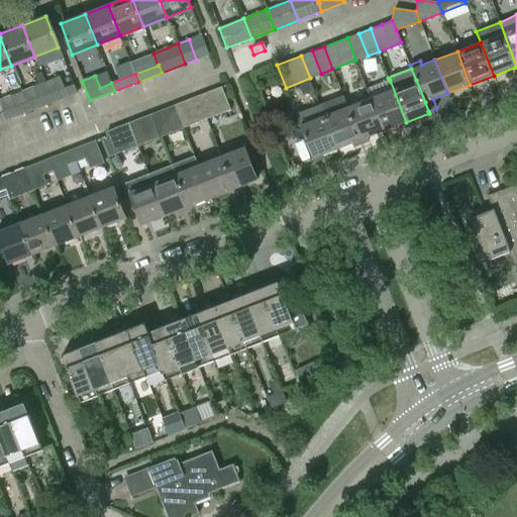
[(61,77),(44,83),(52,103),(76,94),(73,85),(65,88),(61,77)]
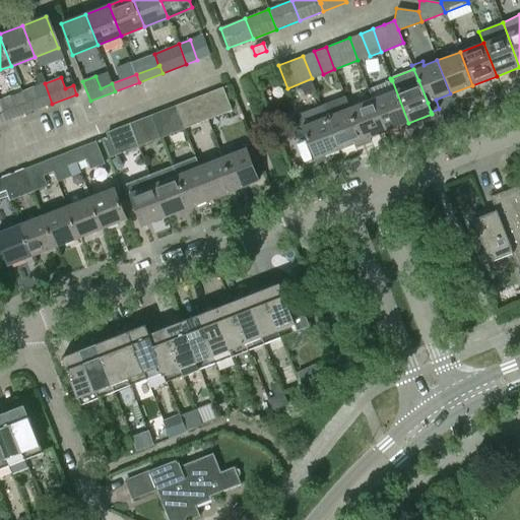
[(407,123),(408,123),(392,80),(391,80),(369,89),(372,99),(373,99),(385,131),(391,129),(393,133),(408,127),(407,123)]
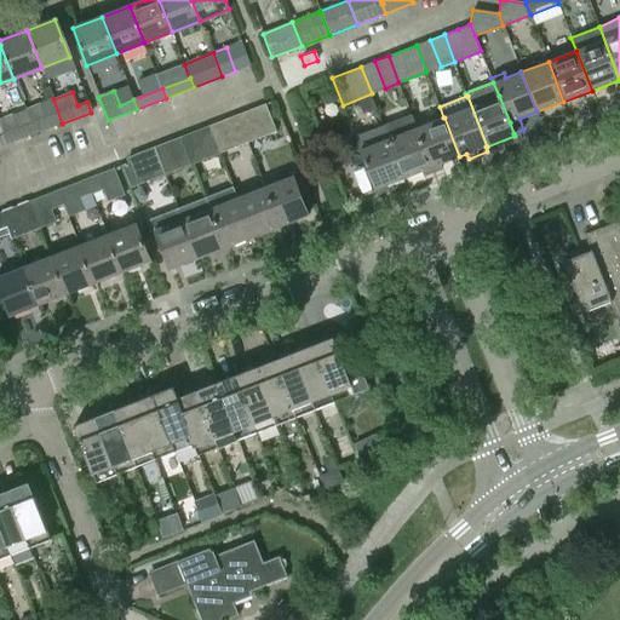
[(53,99),(26,110),(34,135),(62,124),(53,99)]
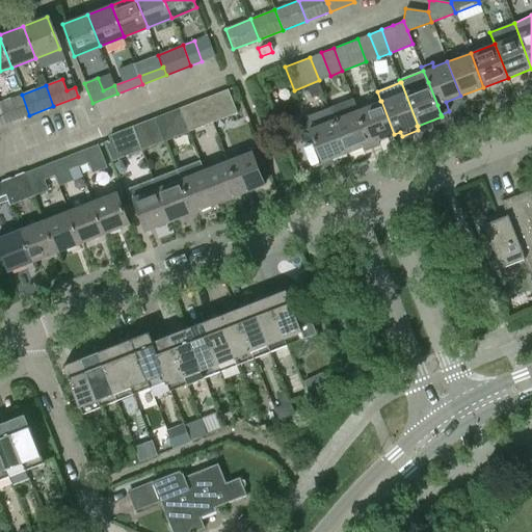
[(229,88),(215,94),(224,118),(237,113),(229,88)]
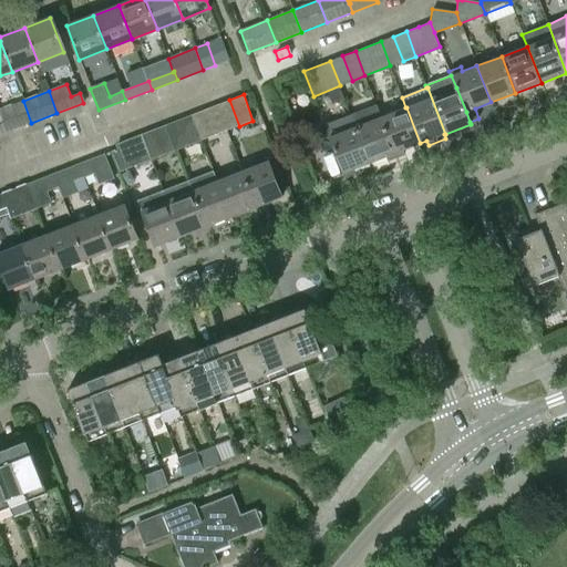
[(23,101),(0,109),(0,116),(7,132),(31,123),(23,101)]
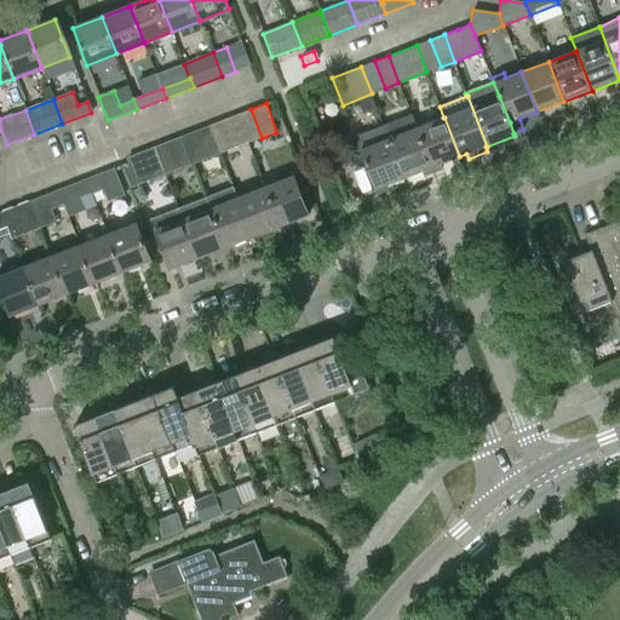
[(236,115),(208,126),(219,154),(247,143),(236,115)]
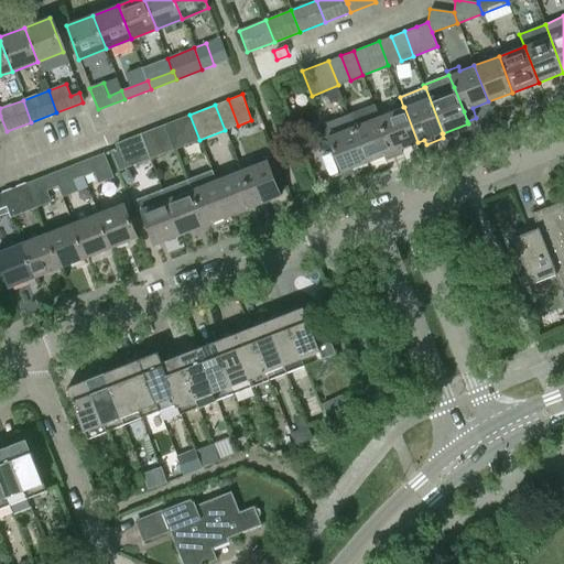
[(391,153),(393,152),(379,116),(375,105),(349,115),(368,162),(375,159),(376,163),(393,156),(391,153)]
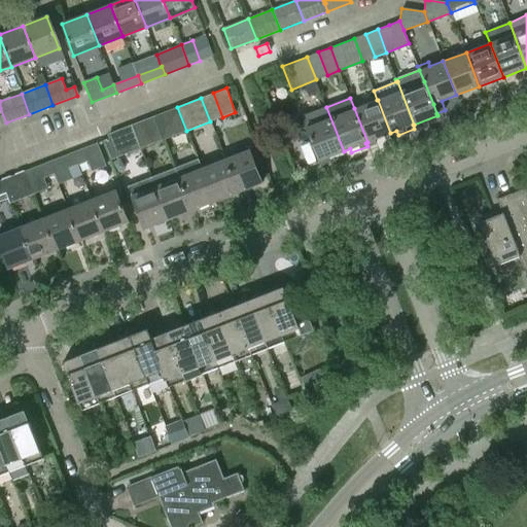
[(377,100),(354,108),(367,142),(390,133),(378,100),(377,100)]
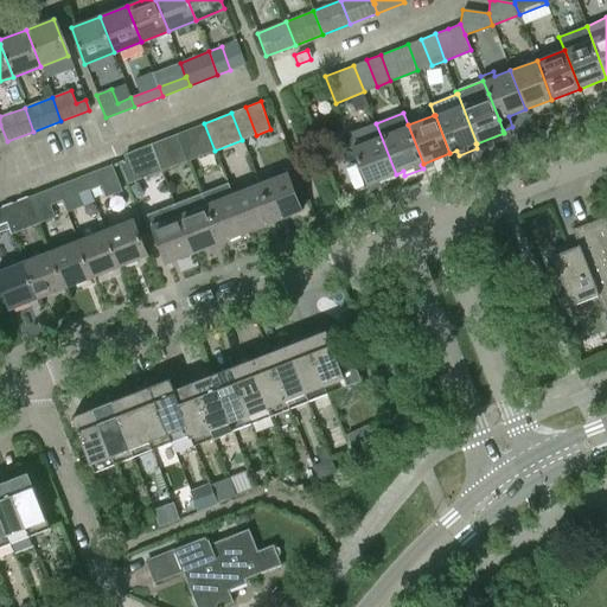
[(215,151),(204,123),(191,128),(202,155),(215,151)]
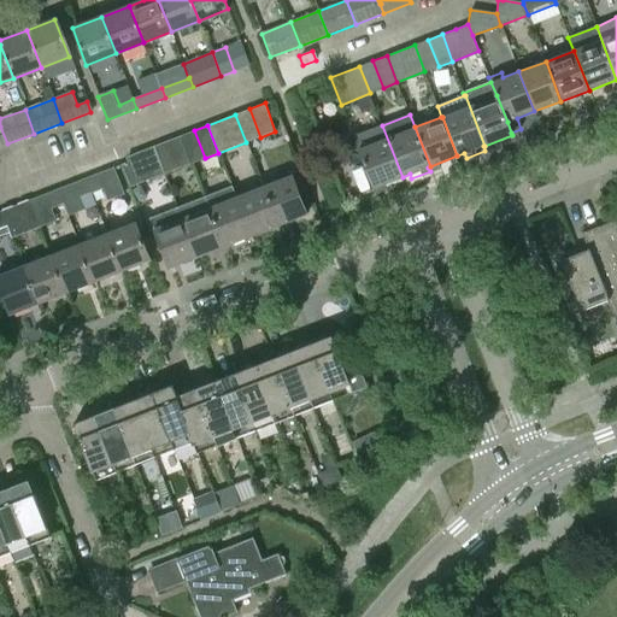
[(353,136),(375,193),(385,189),(383,184),(403,177),(382,125),(353,136)]
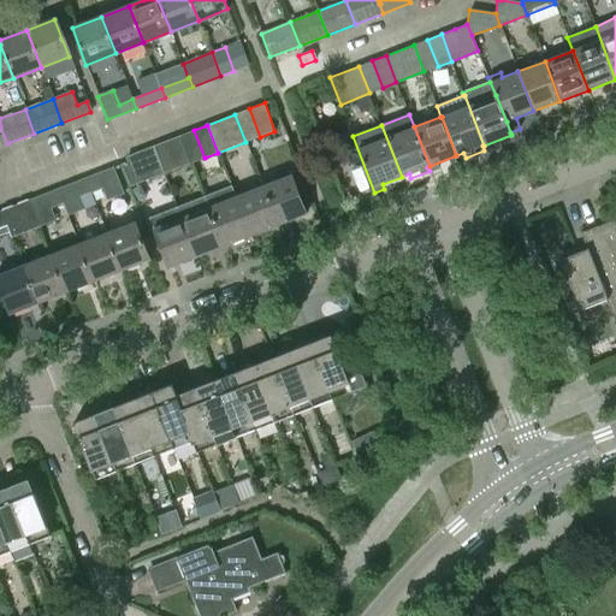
[(179,135),(166,141),(177,169),(190,164),(179,135)]
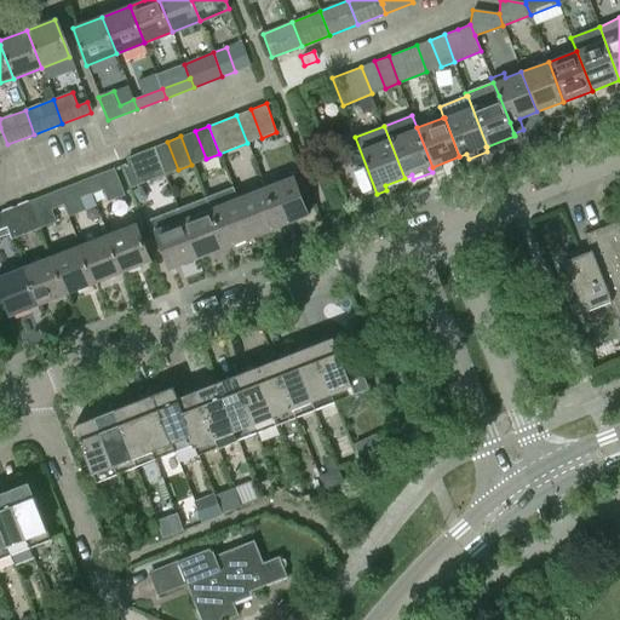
[(139,153),(150,181),(164,174),(153,147),(139,153)]
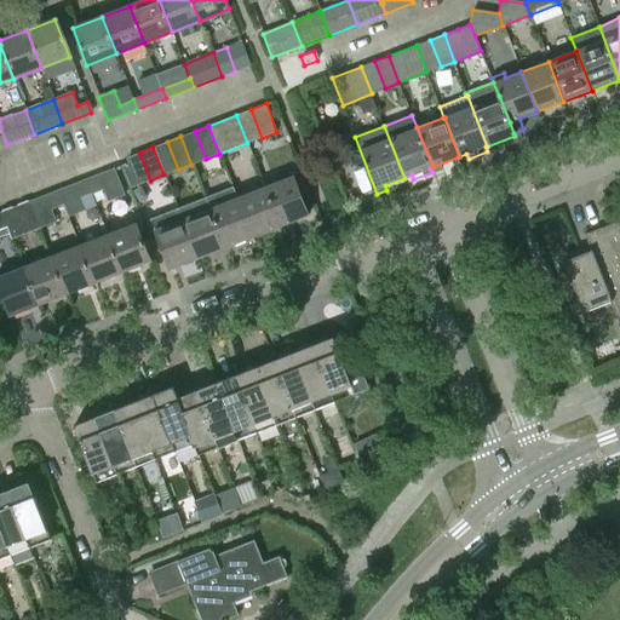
[(86,179),(92,194),(103,190),(98,174),(86,179)]
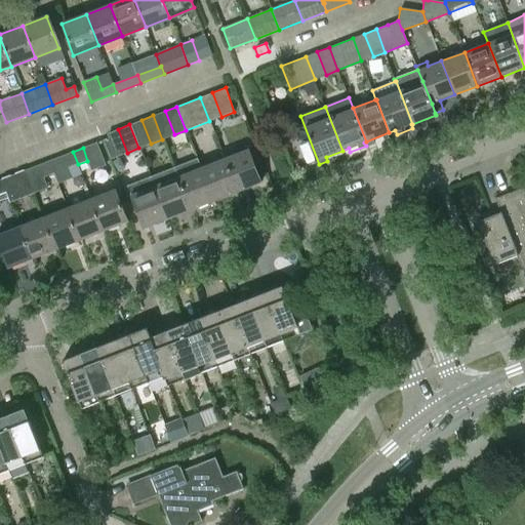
[(225,158),(237,192),(260,182),(248,149),(225,158)]
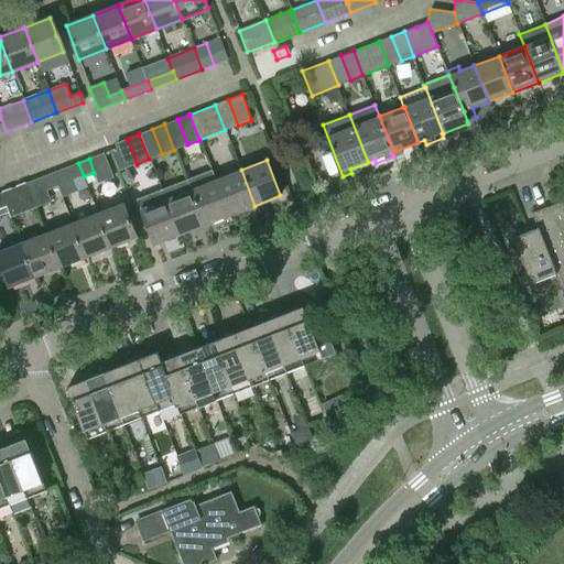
[(84,176),(78,163),(67,167),(76,192),(88,187),(84,176)]
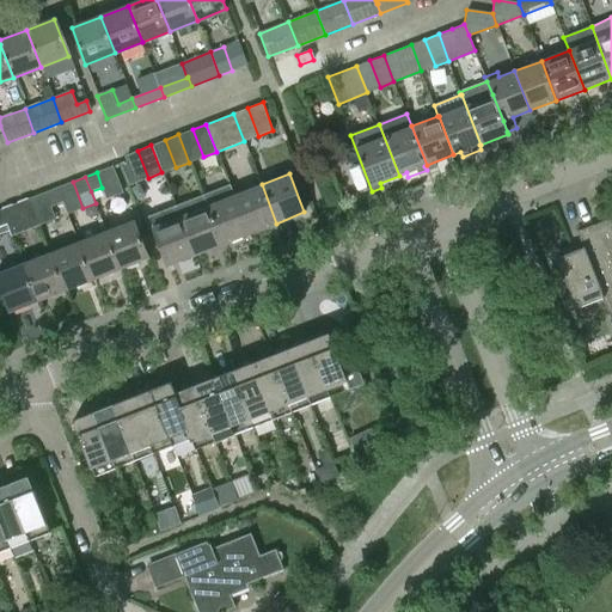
[(262,184),(234,196),(249,234),(276,224),(262,184)]
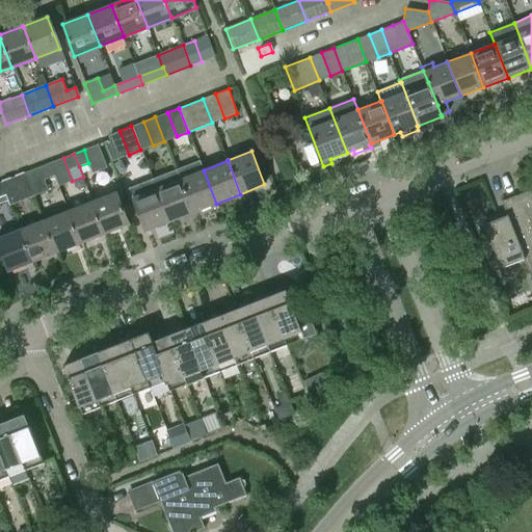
[(200,161),(176,170),(180,180),(192,213),(216,204),(204,170),(200,161)]
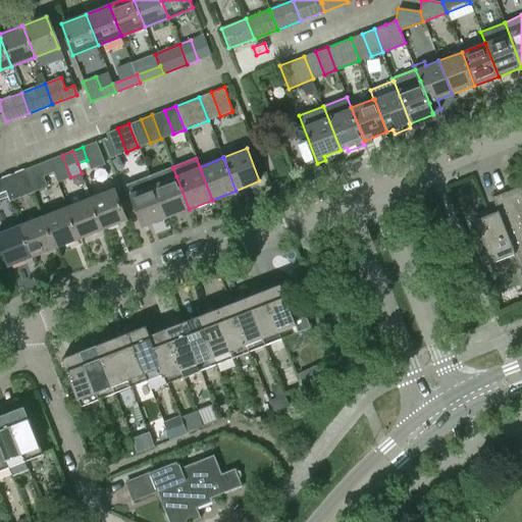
[(39,164),(44,176),(53,172),(49,160),(39,164)]
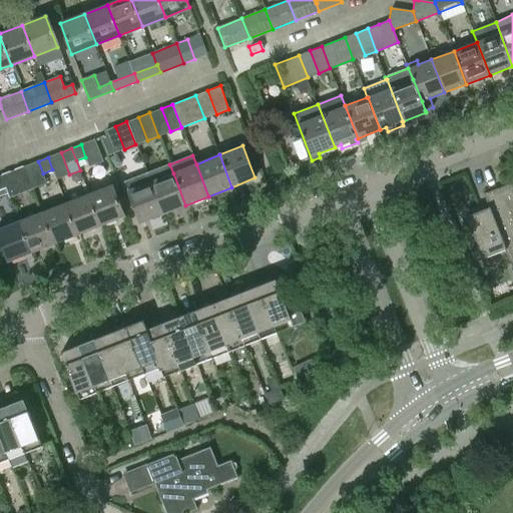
[(169,164),(147,173),(150,182),(163,214),(185,205),(173,173),(169,164)]
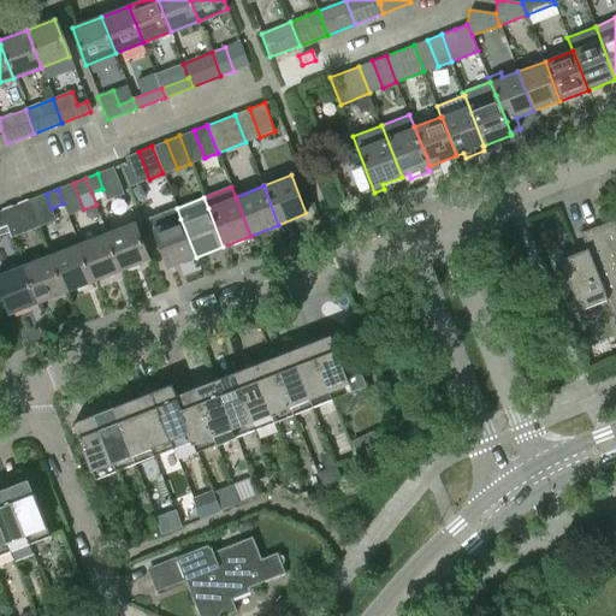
[(11,238),(39,227),(29,200),(1,211),(1,212),(7,226),(11,238)]
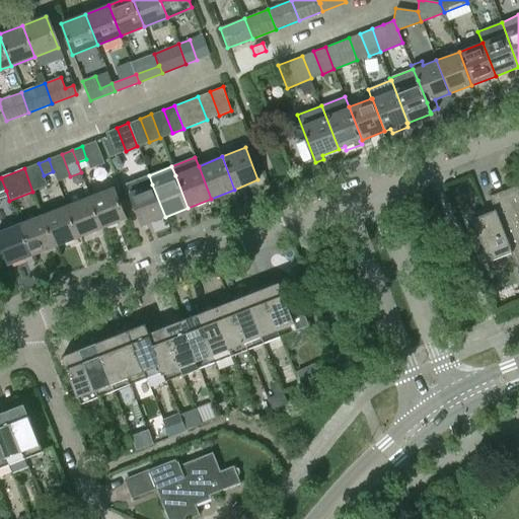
[(152,184),(149,175),(125,184),(141,226),(165,217),(152,184)]
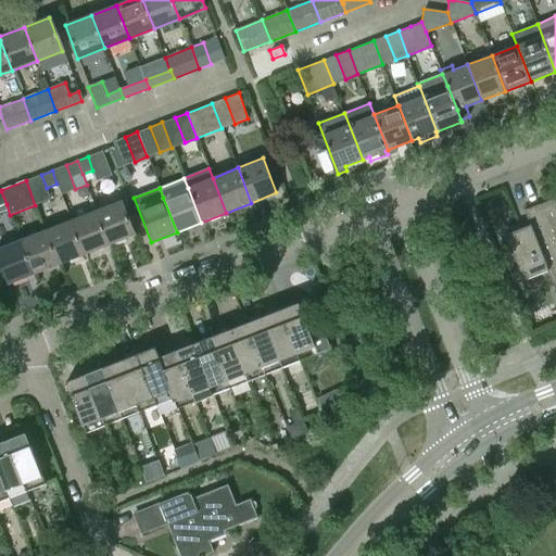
[(555,201),(555,199),(541,204),(555,244),(555,201)]
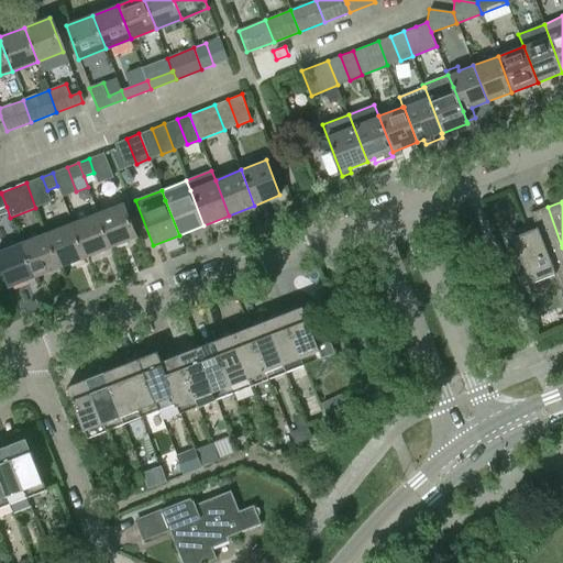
[(122,203),(97,213),(110,249),(135,239),(122,203)]
